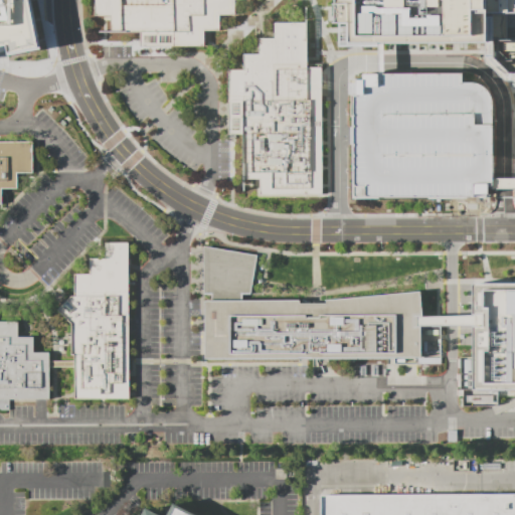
[(29,0),(39,48),(6,55),(4,45),(0,45),(0,0),(29,0)]
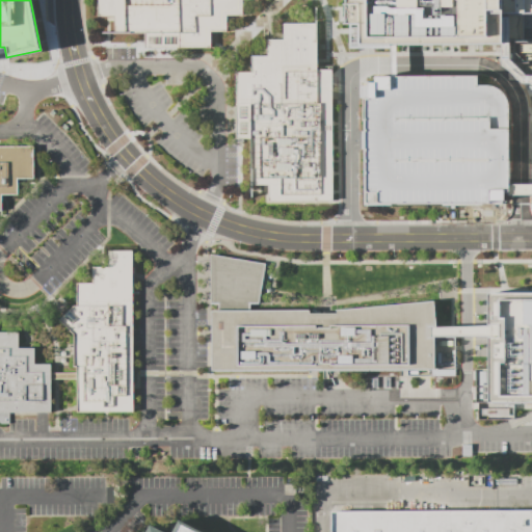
[(141,49),(209,49),(209,32),(224,32),(224,16),(240,16),(240,0),(96,0),(96,18),(112,18),(112,34),(141,34),(141,49)]
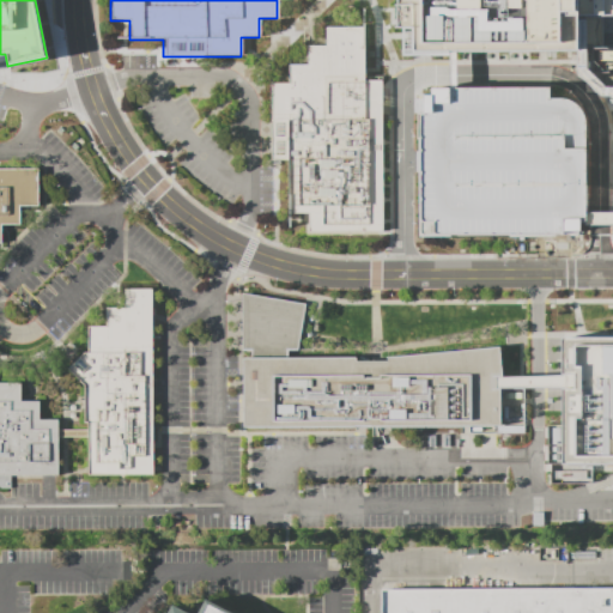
[(612,0),(395,0),(395,26),(401,28),(400,55),(448,55),(454,55),(454,52),(584,50),(584,47),(600,46),(600,16),(612,14),(612,0)]
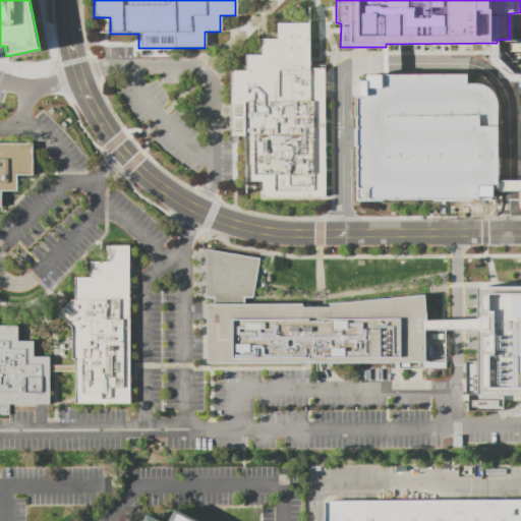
[(323,195),(324,195),(324,65),(307,65),(307,59),(307,23),(276,23),(276,40),(259,40),(259,55),(245,55),(244,55),(244,71),(229,71),(229,135),(232,135),(244,135),(244,182),(261,182),(262,186),(262,196),(323,195)]
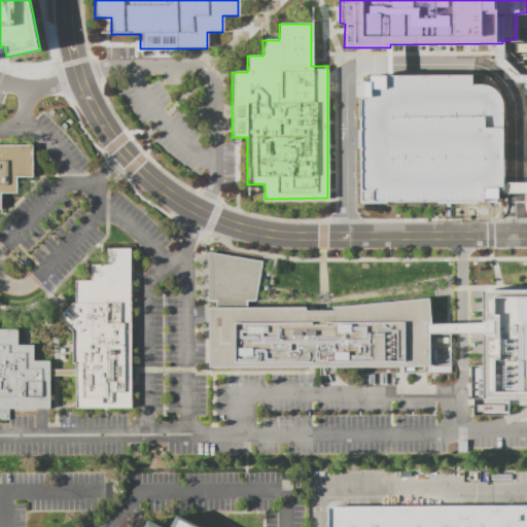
[(526,40),(506,41),(506,62),(516,62),(517,74),(526,74),(526,40)]
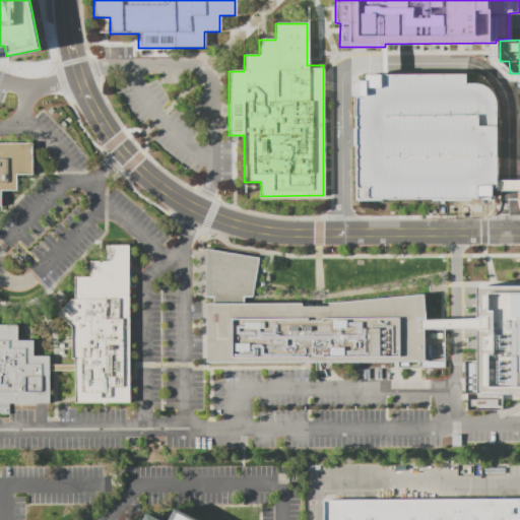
[(352,200),(351,95),(349,95),(349,83),(356,82),(356,79),(364,79),(364,74),(380,74),(385,74),(464,73),(464,82),(475,82),(481,84),(488,88),(493,95),(494,103),(495,187),(490,187),(490,196),(489,199),(352,200)]
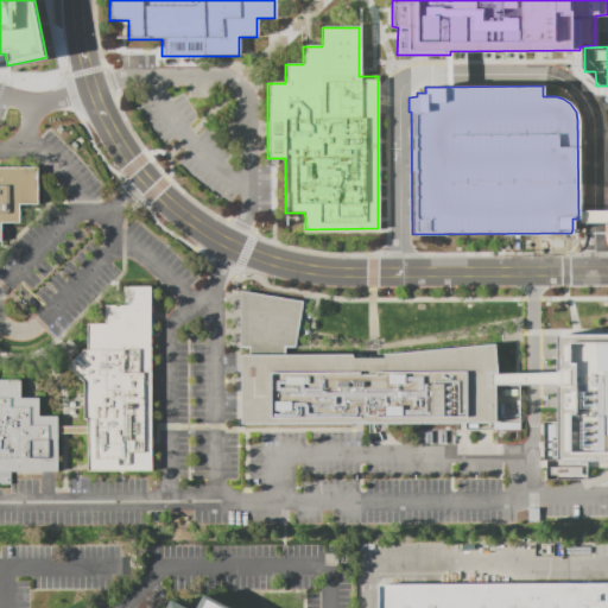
[(0,222),(18,222),(18,203),(37,203),(37,168),(0,168),(0,222)]
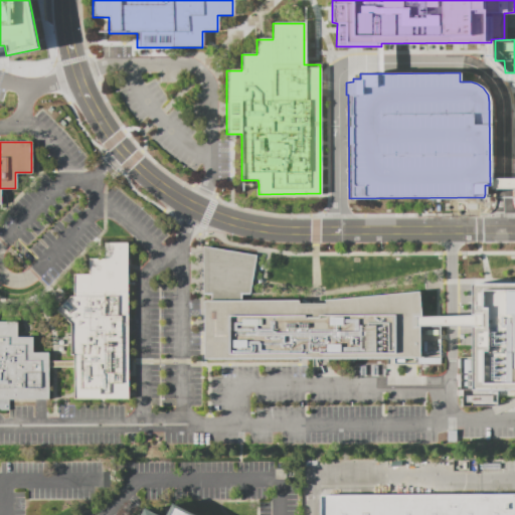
[(104,243),(127,242),(128,398),(71,399),(72,356),(69,355),(69,323),(55,311),(70,295),(71,274),(88,274),(88,259),(103,259),(104,243)]
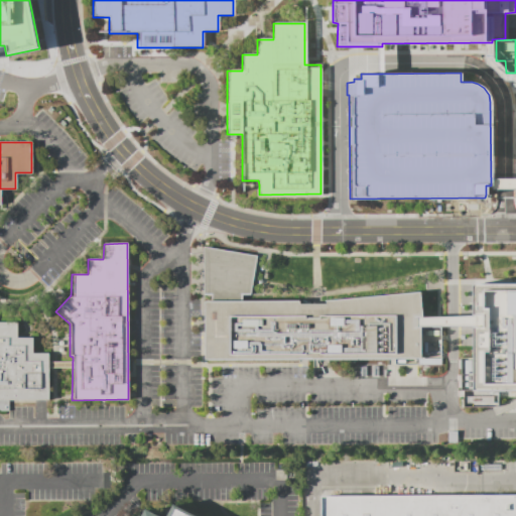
[(418,291),(420,316),(416,316),(415,327),(438,327),(439,364),(386,365),(385,359),(203,360),(203,300),(210,300),(210,294),(202,294),(202,246),(255,255),(249,294),(240,294),(240,300),(297,300),(297,303),(324,303),(324,300),(418,291)]
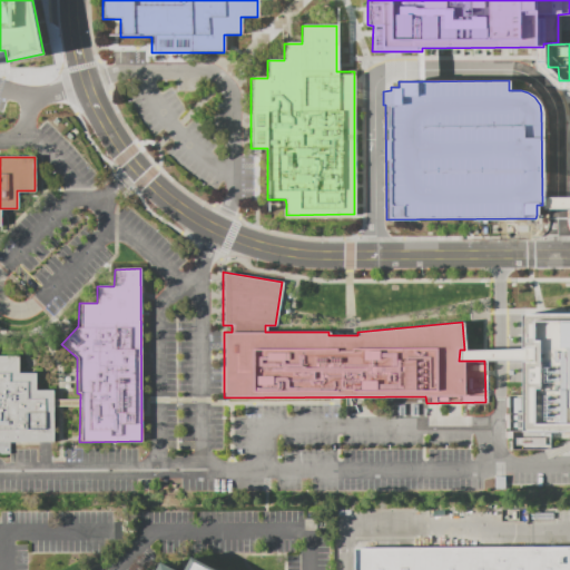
[(519,313),(569,312),(569,431),(549,432),(549,446),(543,449),(509,449),(509,430),(520,430),(519,361),(531,361),(531,347),(519,347),(519,313)]
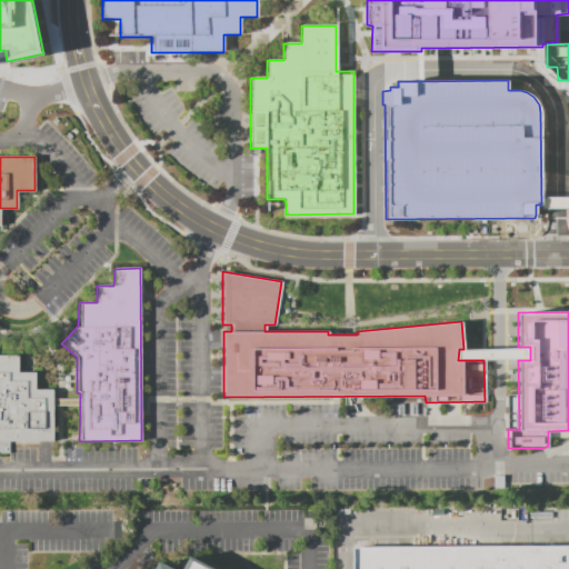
[(0,441),(52,441),(52,389),(36,389),(35,371),(19,372),(19,355),(0,355),(0,441)]
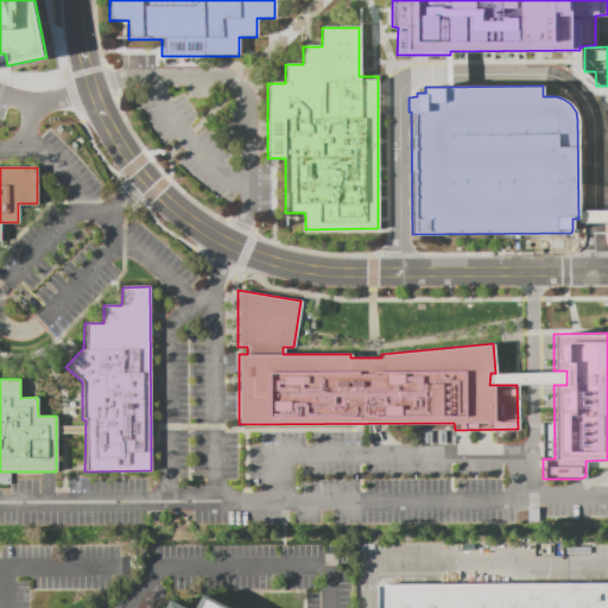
[(555,458),(553,424),(543,425),(543,458),(555,458)]
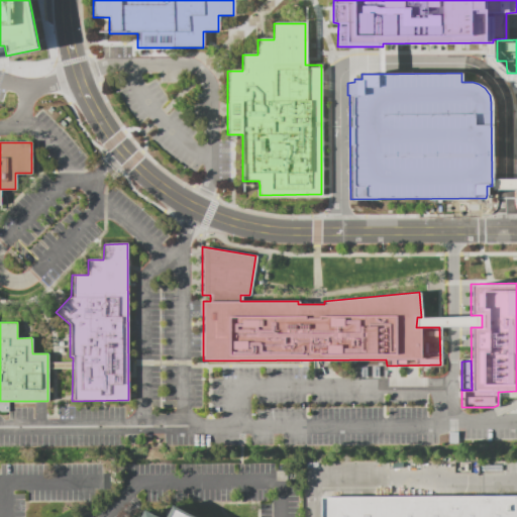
[(321,516),(321,496),(516,493),(516,516),(321,516)]
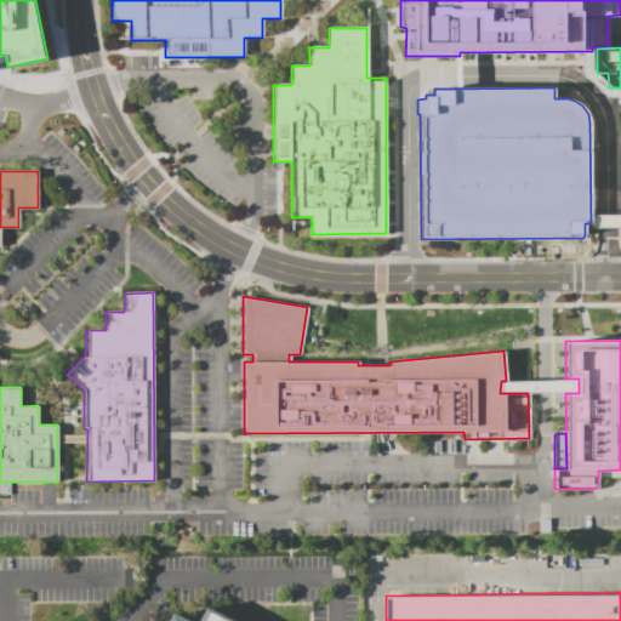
[(166,620),(172,613),(189,620),(198,620),(206,607),(233,620),(166,620)]
